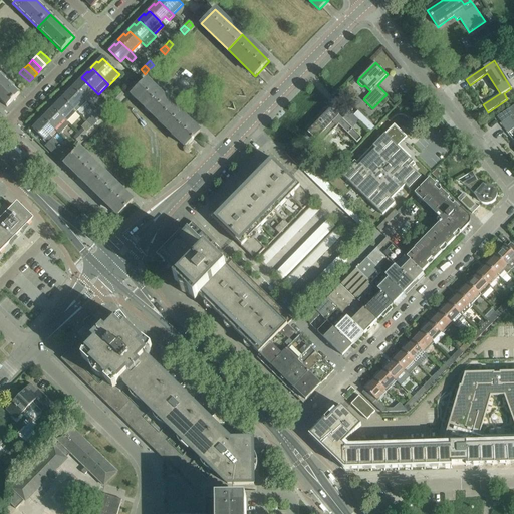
[(20,93),(15,89),(0,73),(0,100),(7,107),(20,93)]
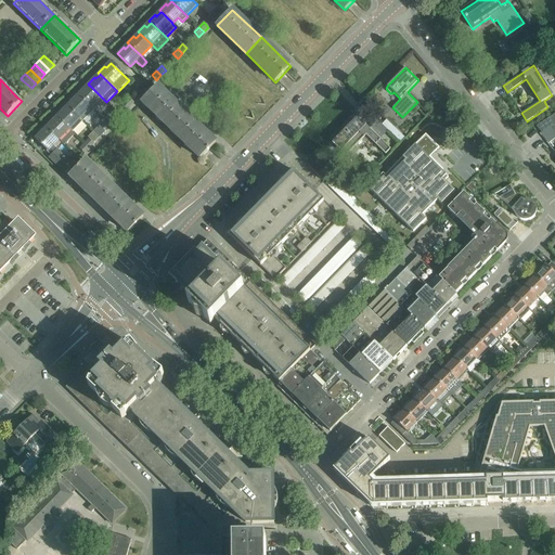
[(84,88),(77,94),(78,97),(79,95),(93,111),(104,100),(89,85),(89,86),(85,89),(84,88)]
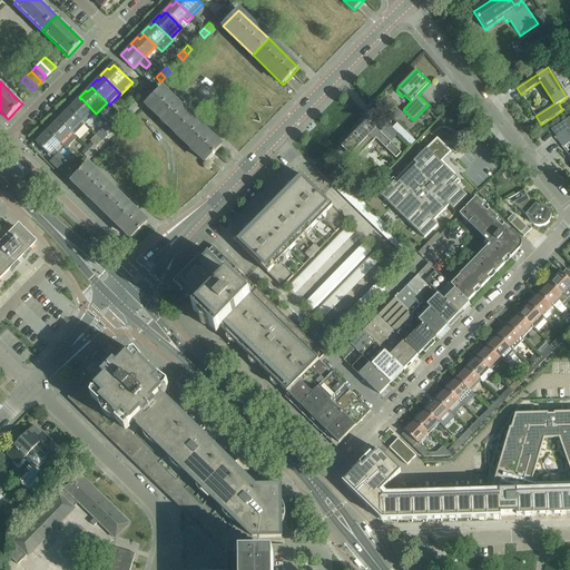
[(146,105),(176,134),(192,117),(163,88),(146,105)]
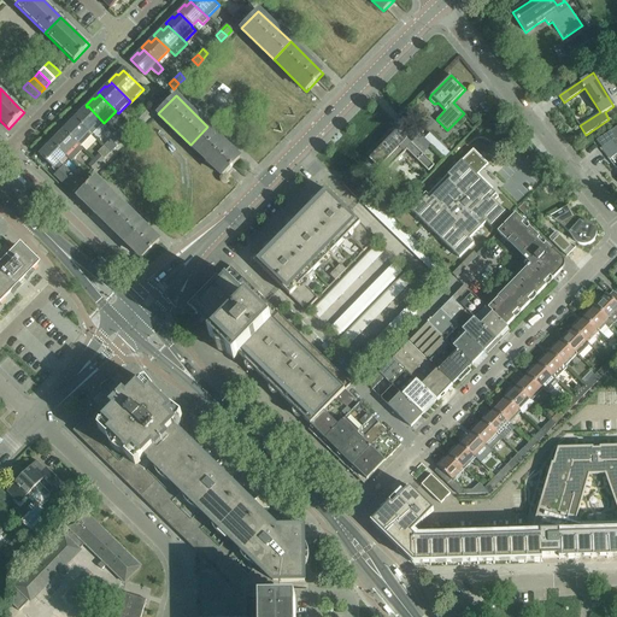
[(92,135),(104,123),(88,106),(87,107),(83,111),(81,110),(74,117),(76,119),(76,118),(92,135)]
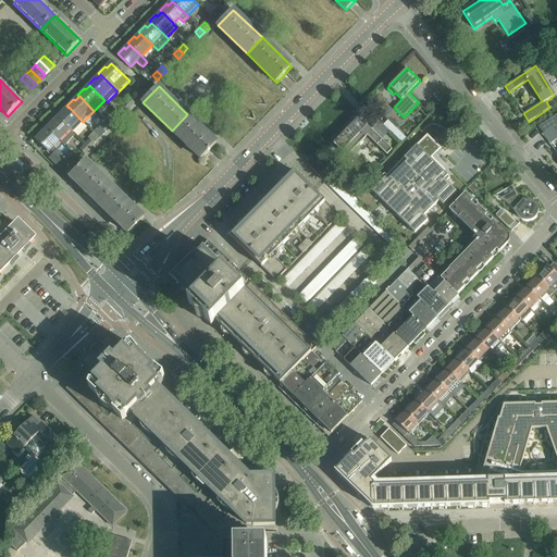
[(127,101),(132,106),(137,100),(132,96),(127,101)]
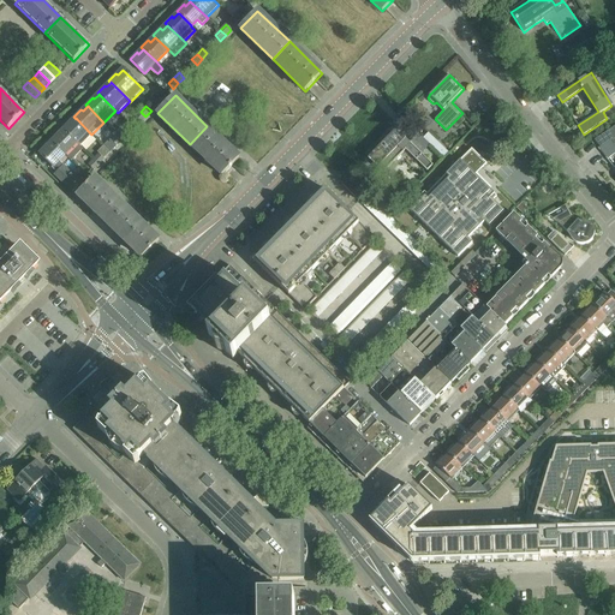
[(141,121),(145,117),(141,112),(136,117),(141,121)]
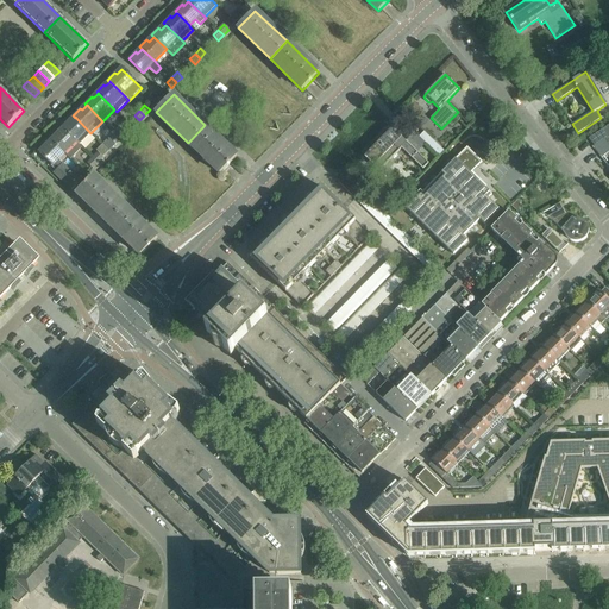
[(61,127),(63,130),(63,129),(80,145),(90,133),(75,117),(75,118),(70,121),(68,120),(61,127)]
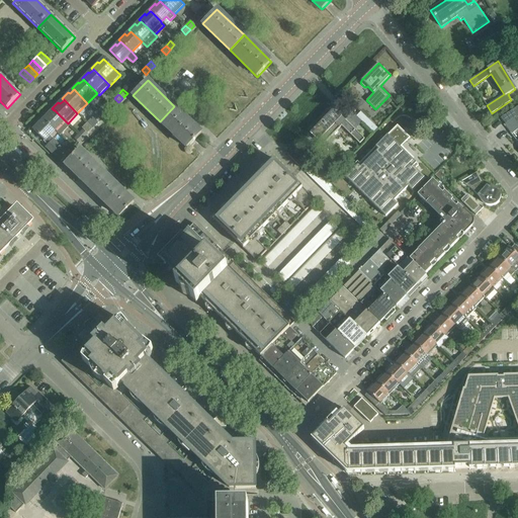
[(187,148),(195,139),(201,133),(174,106),(160,121),(187,148)]
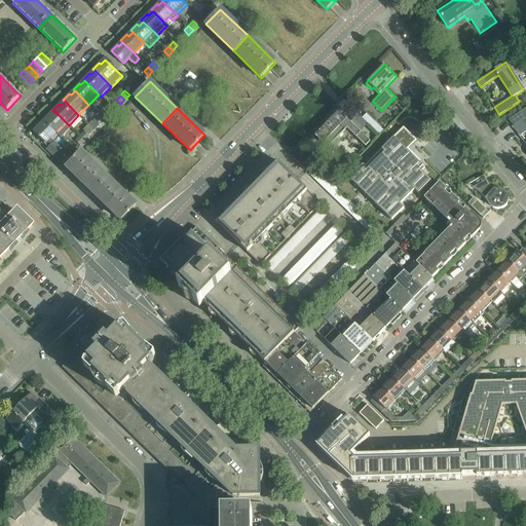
[(368,124),(358,114),(350,121),(339,110),(314,136),(327,148),(346,128),(366,147),(371,142),(361,132),(368,124)]
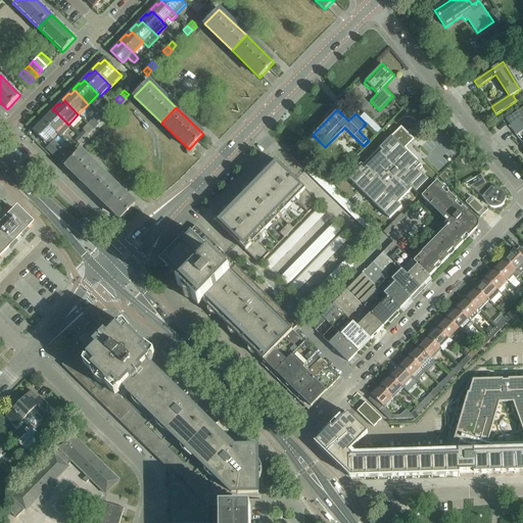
[(49,113),(43,120),(44,122),(44,121),(55,132),(58,135),(60,137),(70,127),(68,125),(54,110),(54,111),(50,115),(49,113)]
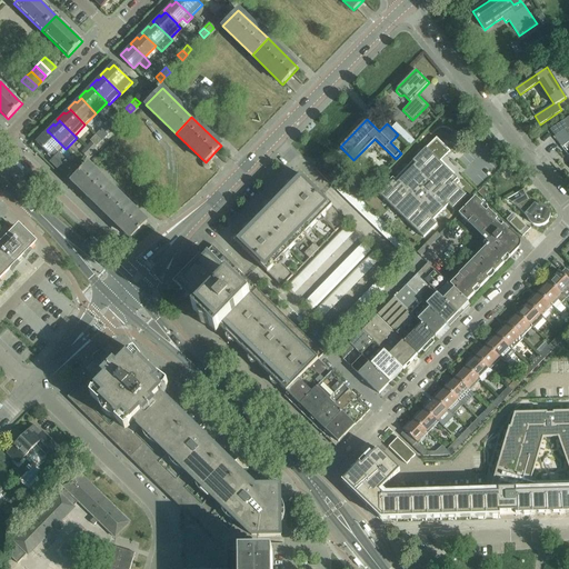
[(113,120),(109,126),(113,130),(118,125),(113,120)]
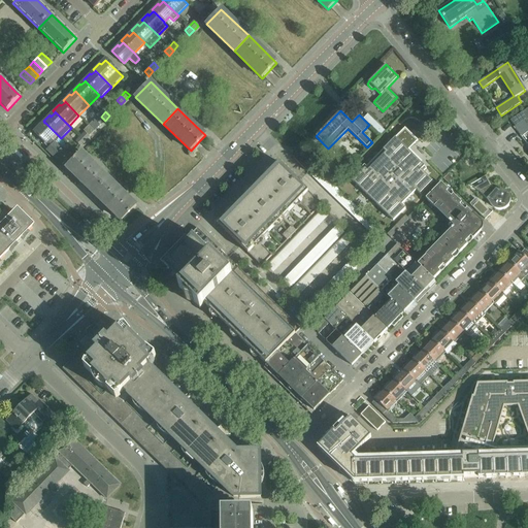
[(100,125),(105,121),(101,117),(96,121),(100,125)]
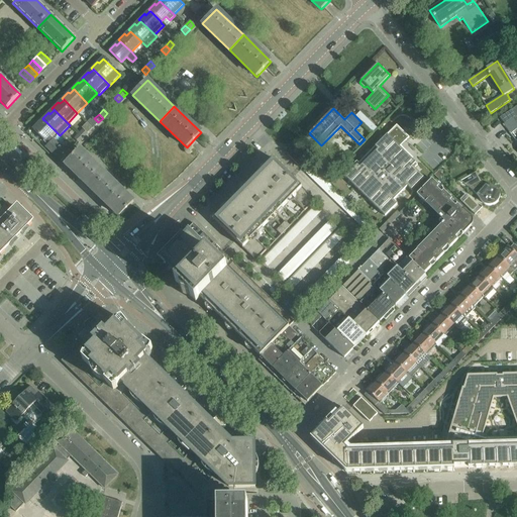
[(503,125),(510,134),(516,128),(516,116),(503,125)]
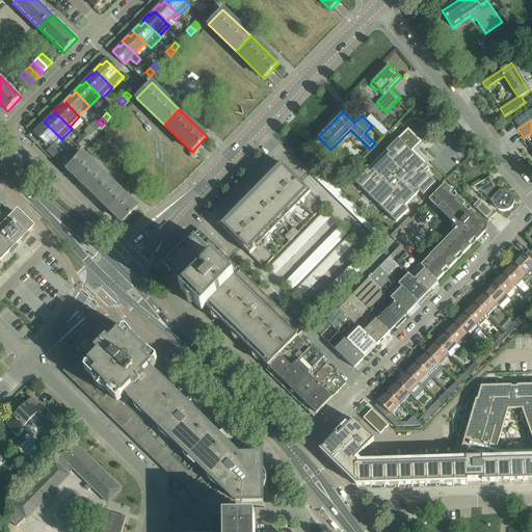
[(33,132),(50,149),(53,144),(50,140),(56,134),(45,123),(45,124),(41,128),(40,126),(33,132)]
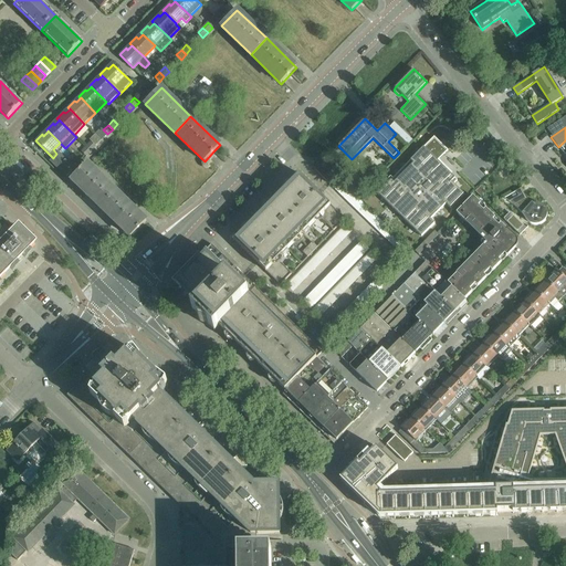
[(435,137),(378,194),(421,237),(435,223),(431,220),(447,203),(450,208),(464,195),(454,185),(458,181),(452,176),(451,176),(437,161),(448,150),(435,137)]
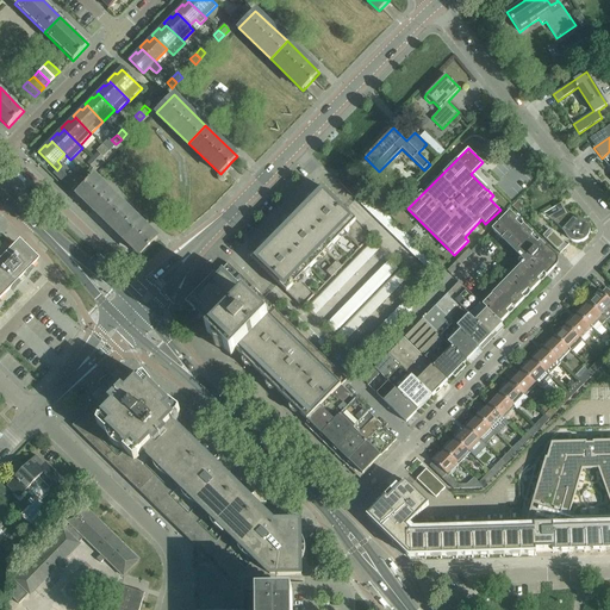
[(93,159),(98,163),(104,157),(98,153),(93,159)]
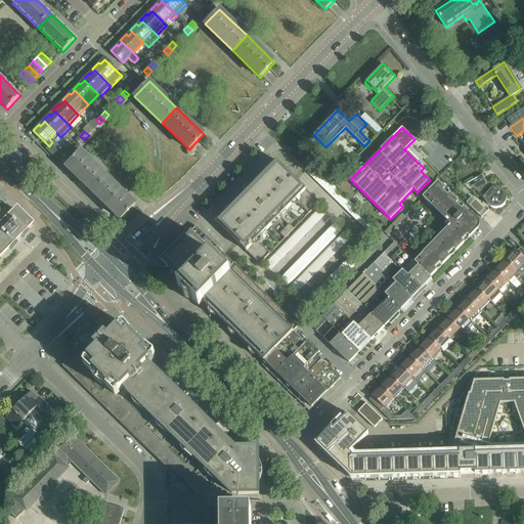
[(80,144),(84,140),(80,136),(76,140),(80,144)]
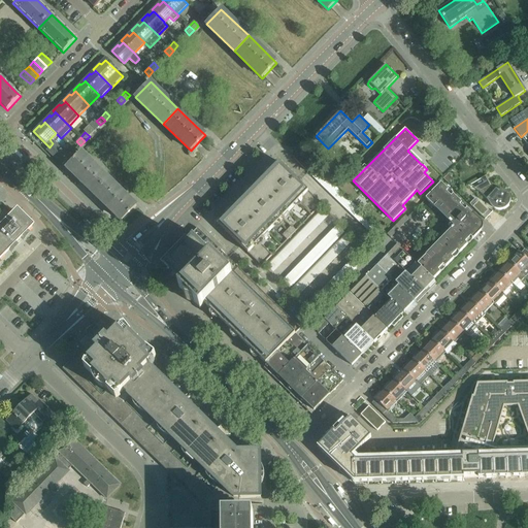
[(50,147),(46,150),(53,155),(62,164),(70,157),(62,149),(61,151),(53,143),(50,147)]
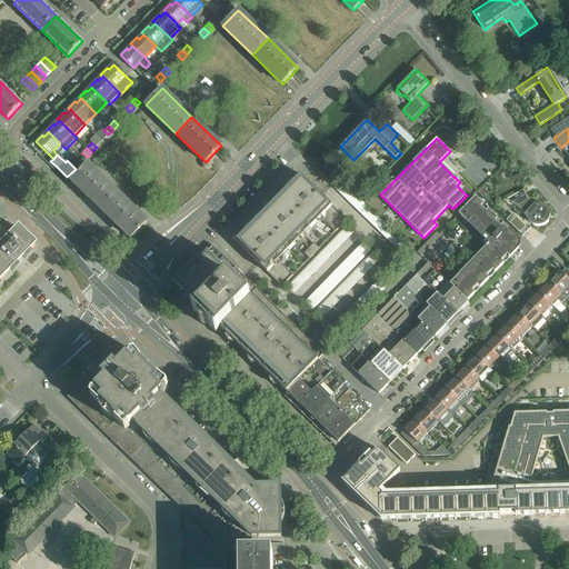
[(331,186),(332,186),(340,177),(325,162),(317,170),(331,186)]
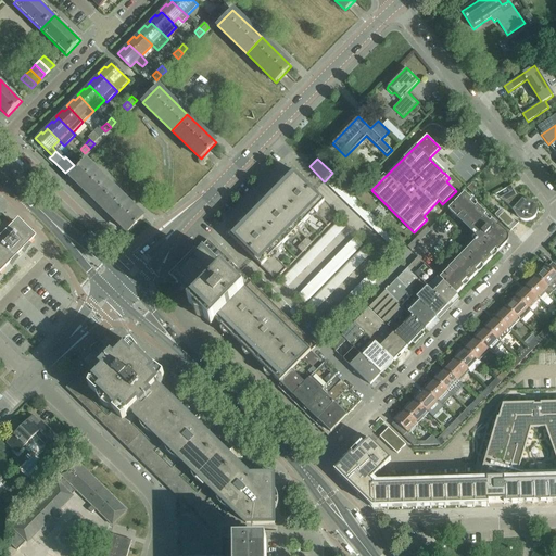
[(128,232),(136,225),(143,217),(86,161),(70,177),(128,232)]
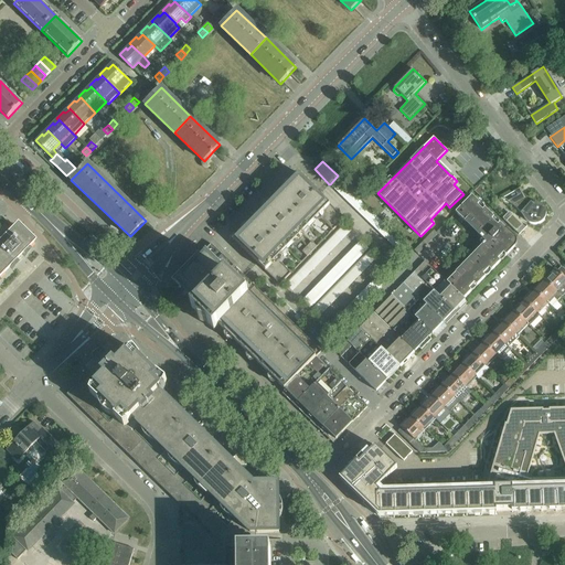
[(233,240),(255,262),(279,285),(291,273),(277,259),(319,216),(332,231),(344,219),(298,173),(233,240)]
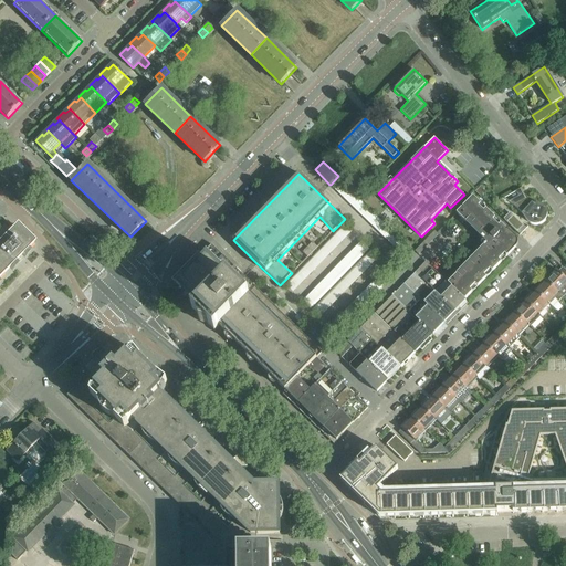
[(509,201),(507,201),(511,203),(514,206),(516,208),(520,210),(522,213),(524,217),(526,219),(526,220),(527,221),(528,222),(530,223),(531,223),(532,223),(532,224),(533,224),(534,224),(535,224),(536,224),(537,224),(538,224),(540,224),(541,223),(542,223),(543,222),(544,221),(545,220),(545,219),(546,219),(546,218),(547,217),(547,216),(547,215),(547,213),(547,212),(547,211),(547,210),(546,209),(546,208),(545,207),(544,206),(543,206),(542,205),(541,205),(540,205),(538,205),(537,205),(536,203),(535,203),(533,203),(532,202),(531,201),(530,201),(528,200),(527,199),(526,198),(525,197),(524,196),(524,195),(523,192),(522,189),(516,191),(520,197),(511,202),(509,201)]
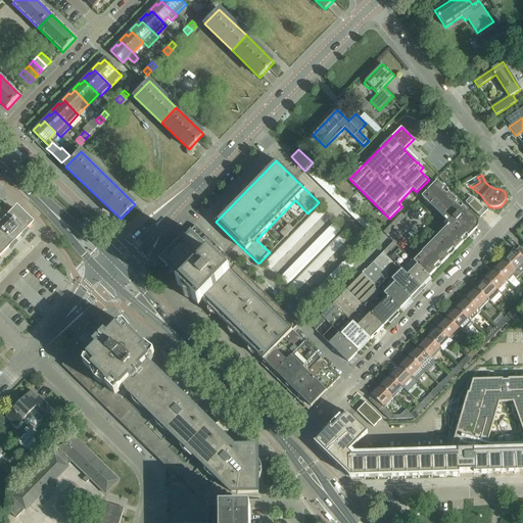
[(456,223),(425,254),(423,252),(414,262),(429,277),(476,229),(474,226),(473,223),(476,220),(437,181),(422,196),(431,205),(433,203),(450,221),(452,220),(456,223)]
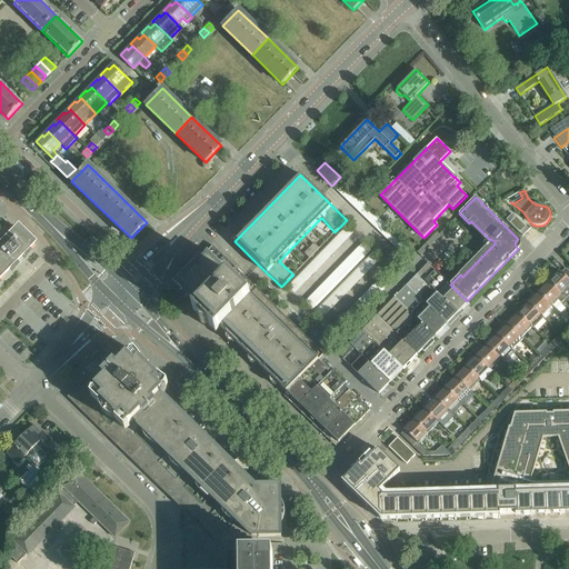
[(0,241),(0,275),(2,277),(16,263),(16,265),(20,260),(20,259),(33,245),(15,227),(11,230),(0,241)]
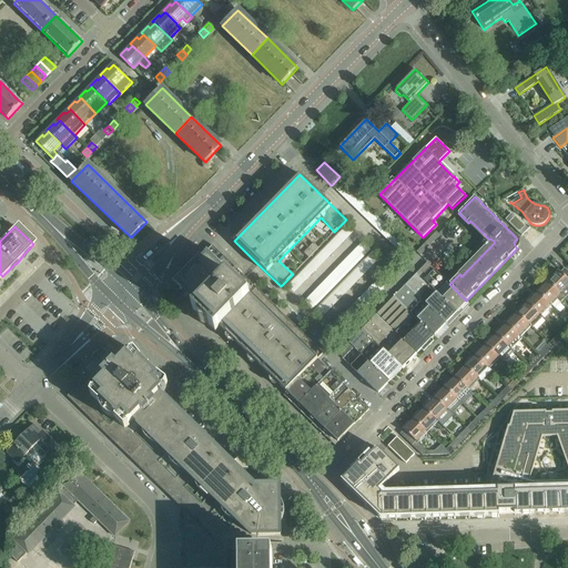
[(448,231),(445,227),(438,234),(436,232),(416,252),(419,255),(439,235),(442,237),(448,231)]
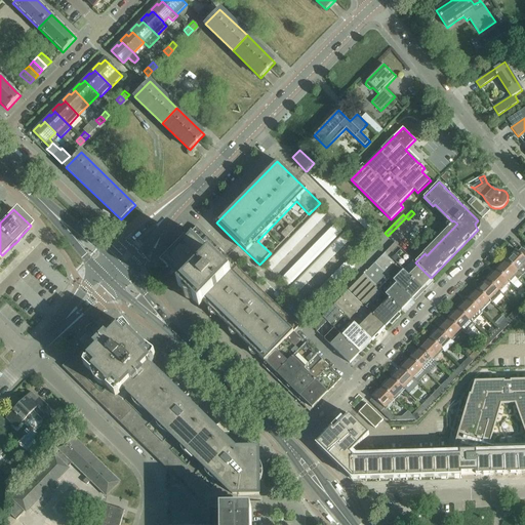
[(265,263),(272,270),(322,218),(315,212),(265,263)]
